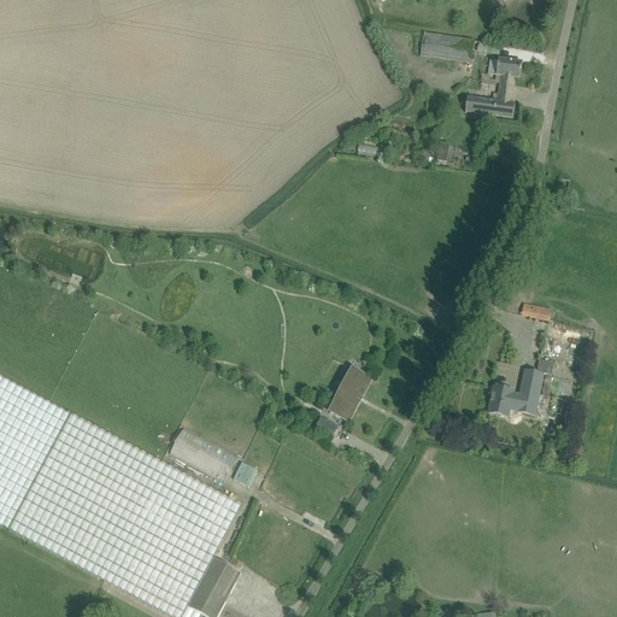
[(421,57),(471,64),(474,41),(424,34),(421,57)]
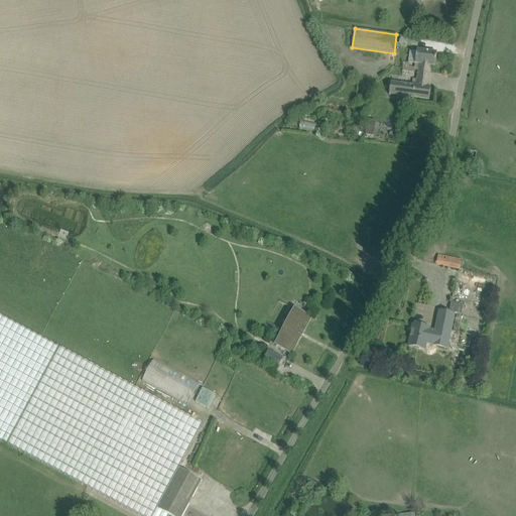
[(436,52),(426,51),(417,50),(415,63),(419,65),(418,71),(430,72),(431,66),(435,67),(436,52)]
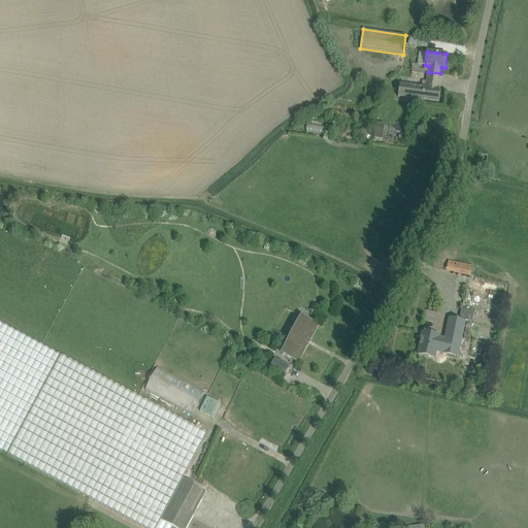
[(438,90),(440,73),(428,72),(426,89),(405,86),(406,79),(402,79),(401,85),(400,85),(399,90),(406,91),(405,98),(429,101),(439,102),(440,90),(438,90)]
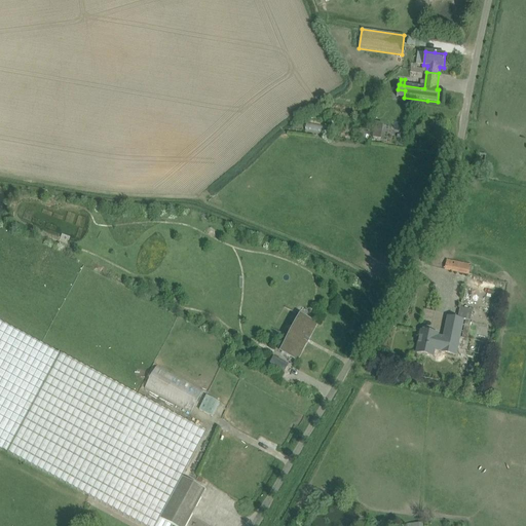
[(479,153),(478,165),(484,166),(486,155),(479,153)]
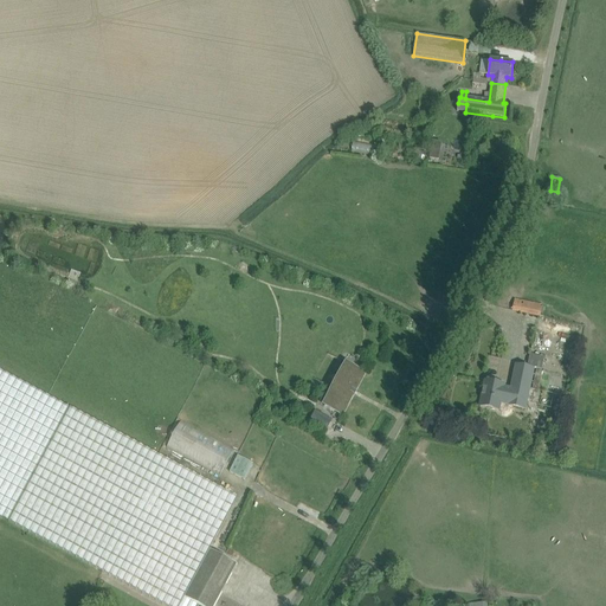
[(542,305),(527,302),(515,300),(513,310),(540,316),(542,305)]
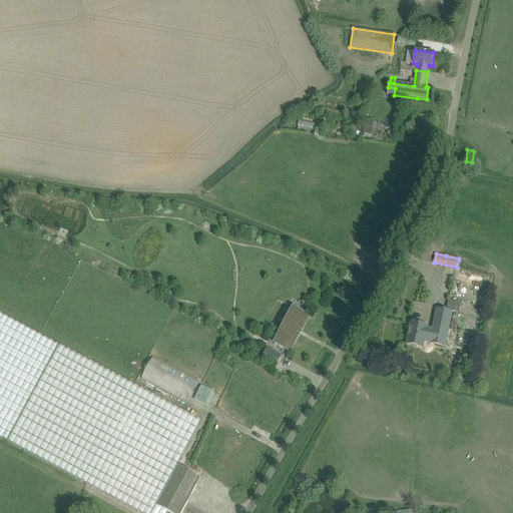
[(275,334),(271,341),(286,349),(289,342),(294,345),(300,334),(301,335),(303,332),(301,331),(309,316),(305,314),(309,307),(292,298),(288,305),(294,308),(279,336),(275,334)]
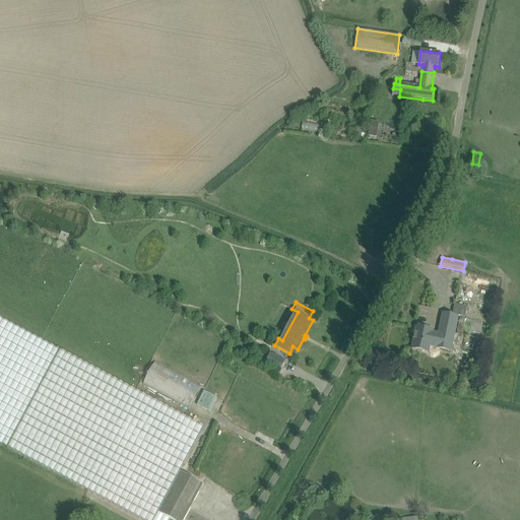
[(416,327),(412,349),(428,352),(430,346),(435,347),(435,348),(451,351),(454,334),(461,335),(465,318),(453,315),(443,313),(438,334),(432,333),(433,331),(416,327)]
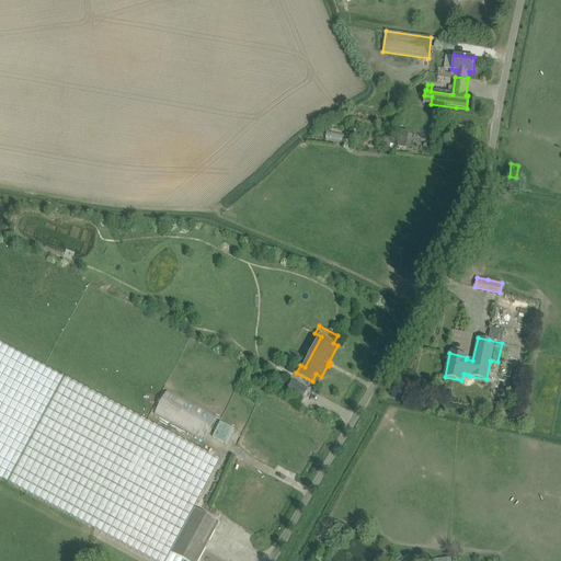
[(220,461),(0,342),(0,478),(155,560),(167,560),(171,554),(183,560),(184,560),(198,560),(216,530),(218,525),(219,523),(195,510),(220,461)]
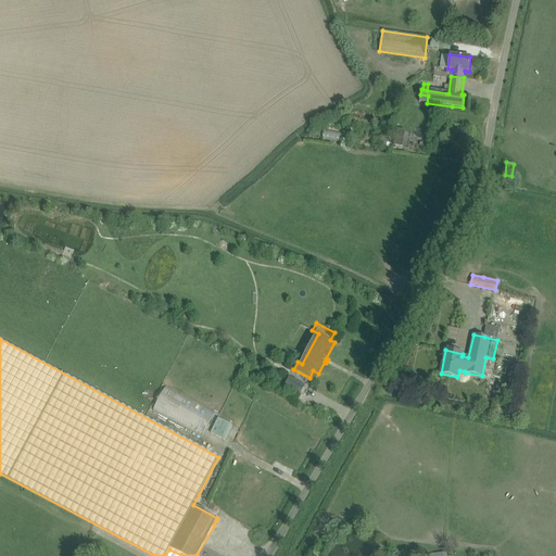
[(289,377),(285,386),(301,394),(305,386),(289,377)]
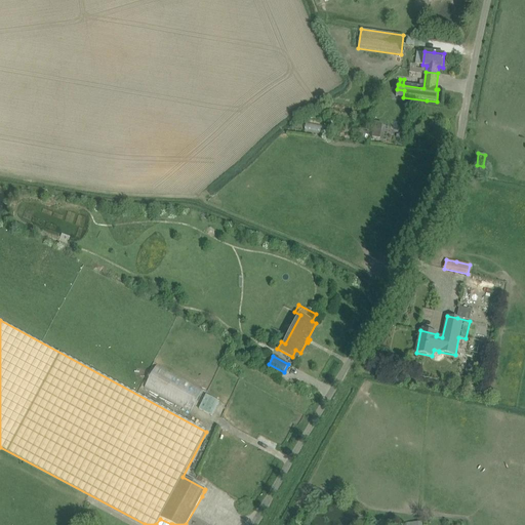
[(156,366),(145,388),(191,412),(202,391),(156,366)]
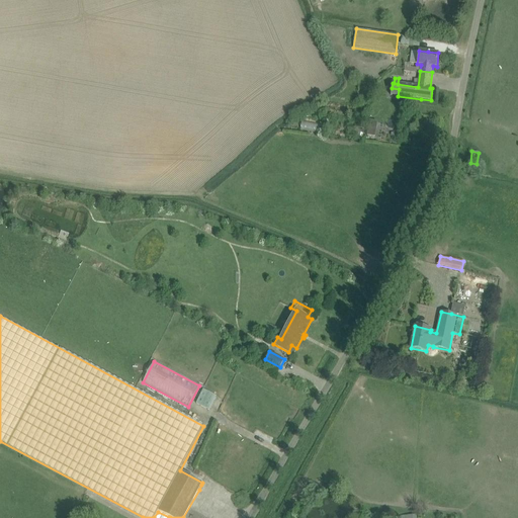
[(203,390),(195,405),(208,411),(217,397),(203,390)]
